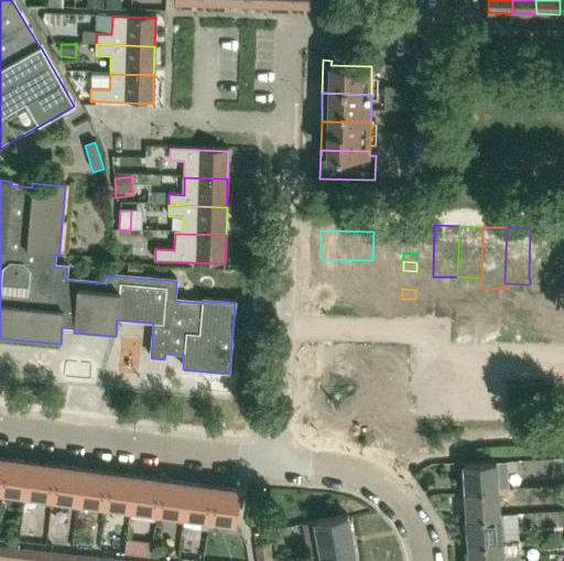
[(443,315),(443,324),(456,325),(456,316),(443,315)]
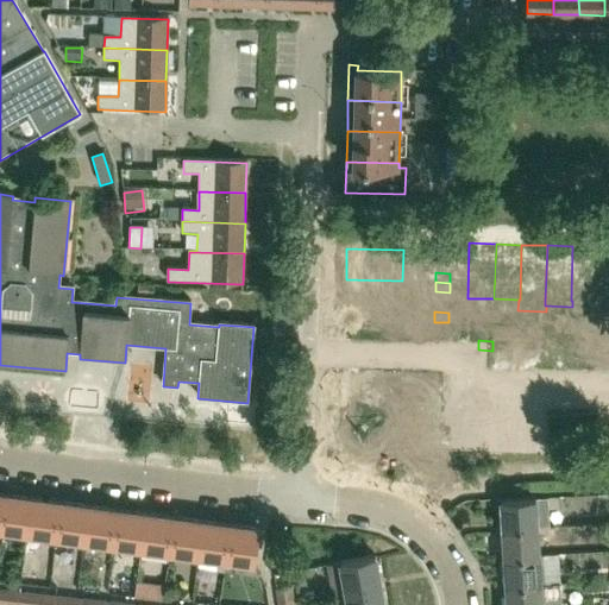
[(493,341),(493,351),(507,351),(507,341),(493,341)]
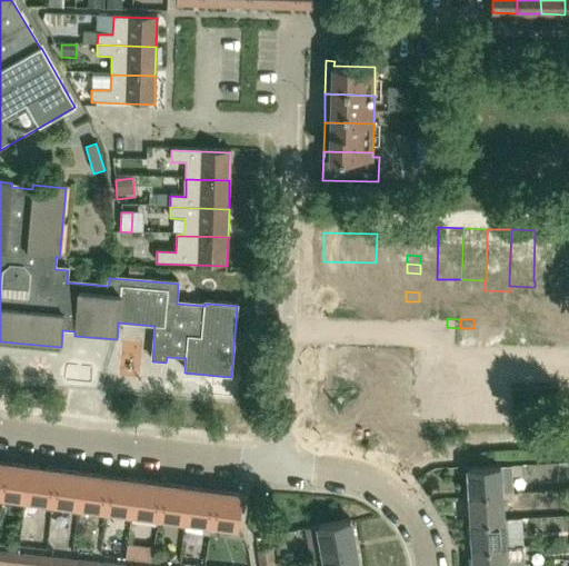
[(495,320),(495,329),(508,329),(508,320),(495,320)]
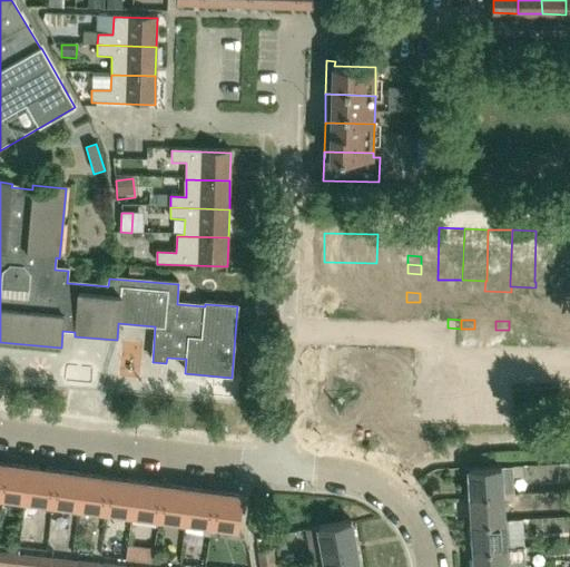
[(509,321),(509,330),(522,330),(522,321),(509,321)]
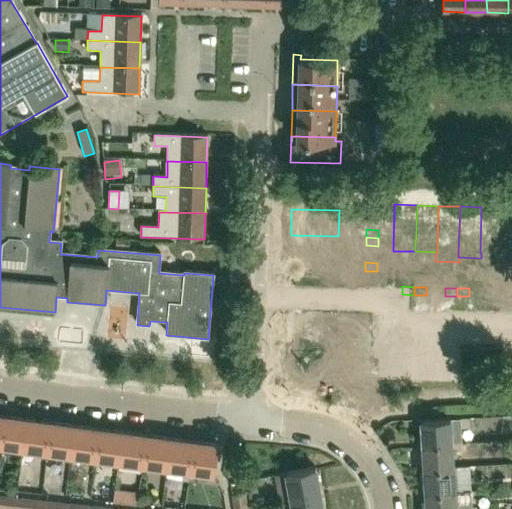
[(488,289),(488,297),(500,297),(500,289),(488,289)]
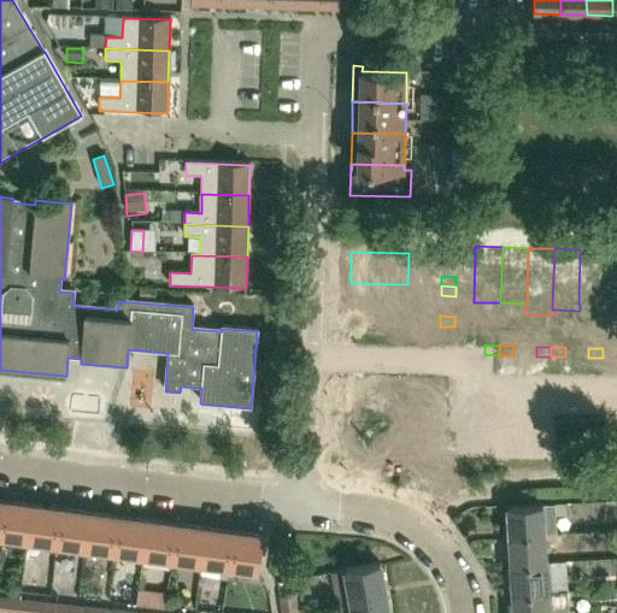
[(616,348),(603,348),(603,358),(616,358),(616,348)]
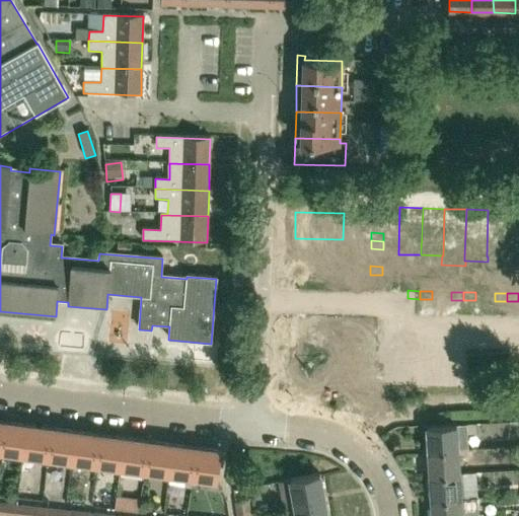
[(368,327),(368,336),(380,336),(380,327),(368,327)]
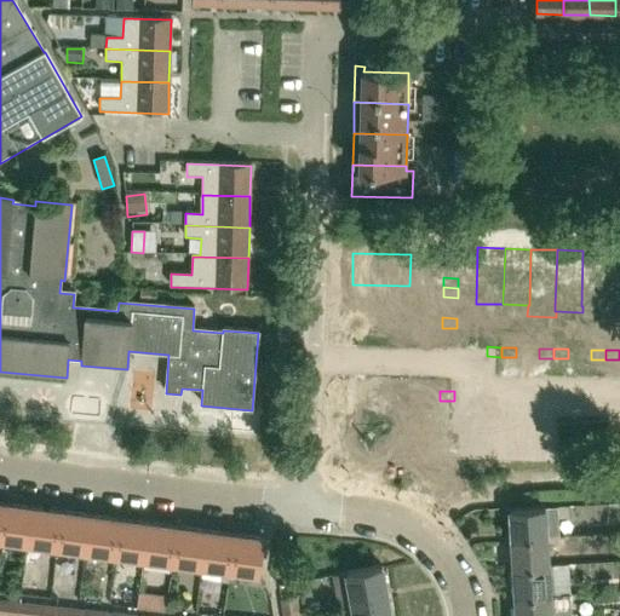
[(239,416),(235,431),(256,436),(258,422),(239,416)]
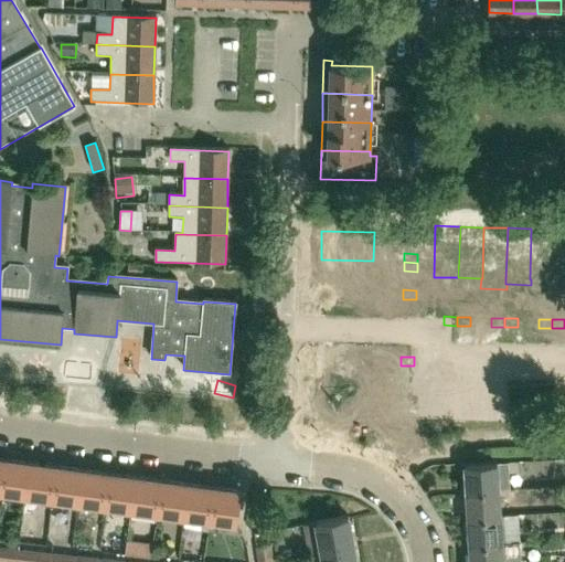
[(400,398),(400,406),(413,407),(413,399),(400,398)]
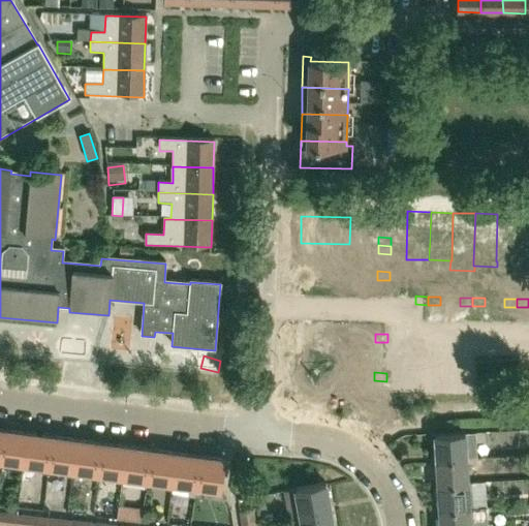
[(28,436),(3,432),(0,452),(0,462),(24,466),(28,436)]
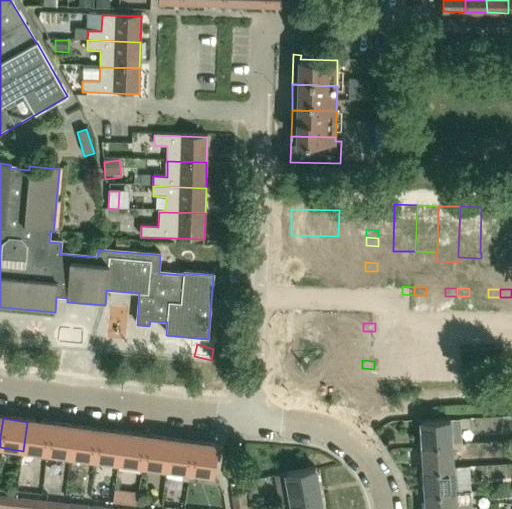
[(461,421),(420,423),(422,448),(451,446),(462,445),(461,421)]
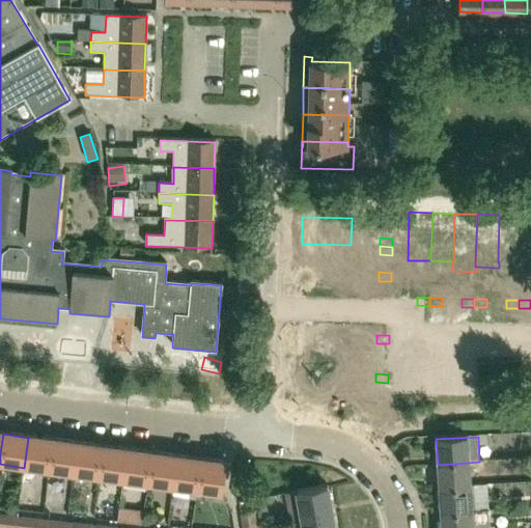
[(24,468),(49,471),(53,441),(28,438),(24,468)]
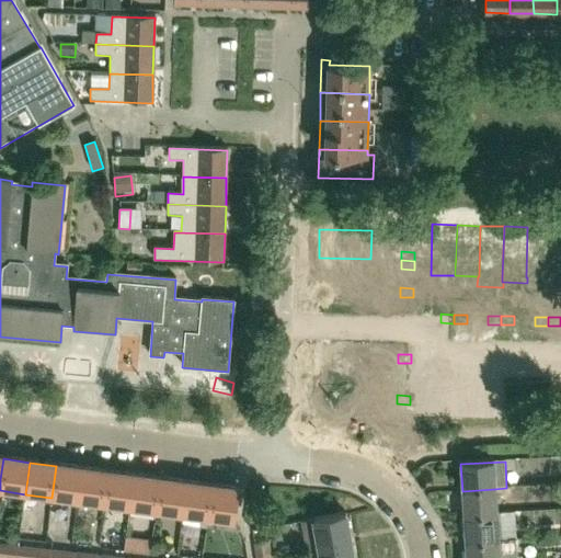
[(56,466),(52,498),(78,501),(82,469),(56,466)]
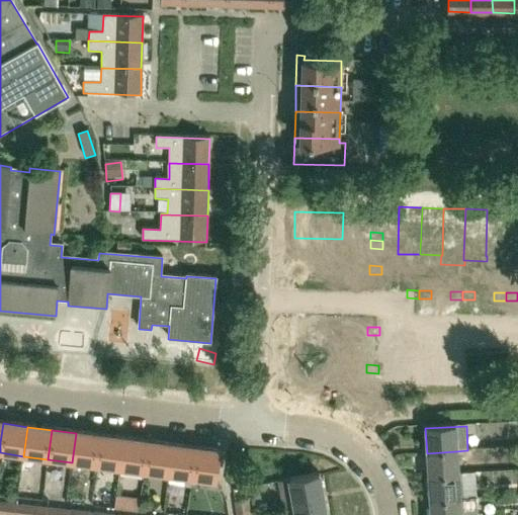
[(100,436),(76,433),(72,462),(96,465),(100,436)]
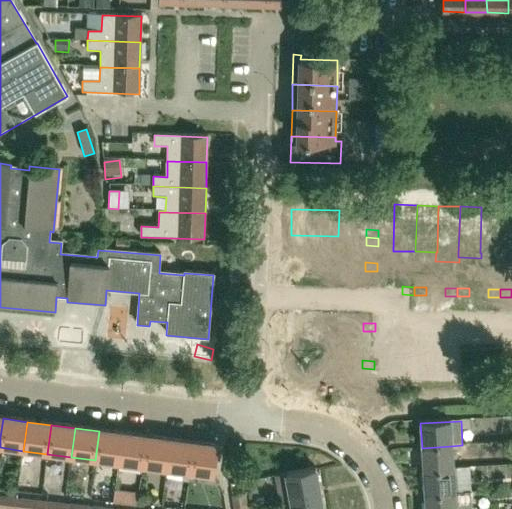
[(119,463),(123,434),(99,431),(95,460),(119,463)]
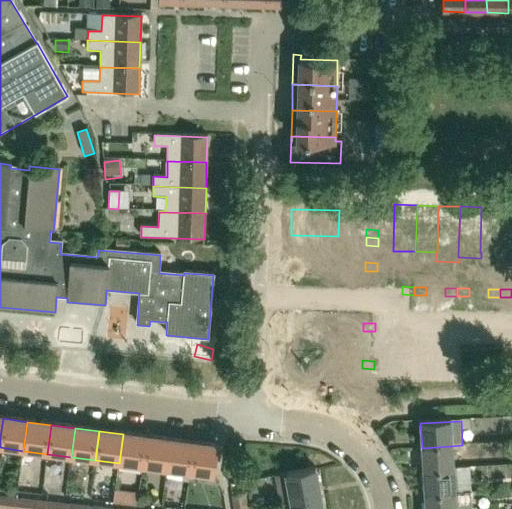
[(147,437),(123,434),(119,463),(143,466),(147,437)]
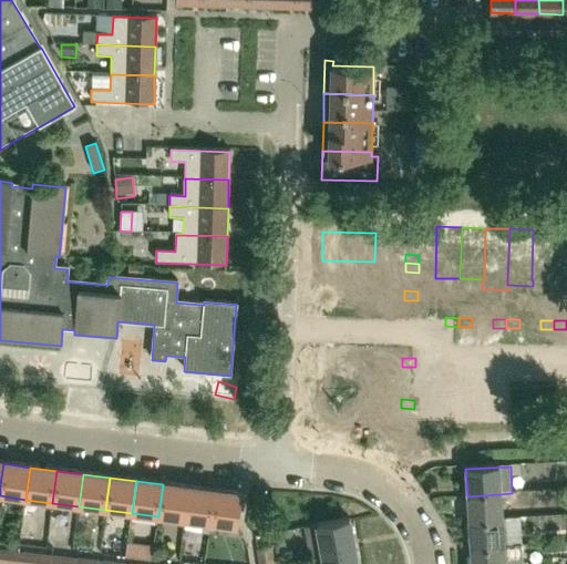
[(189,489),(163,484),(158,516),(185,521),(189,489)]
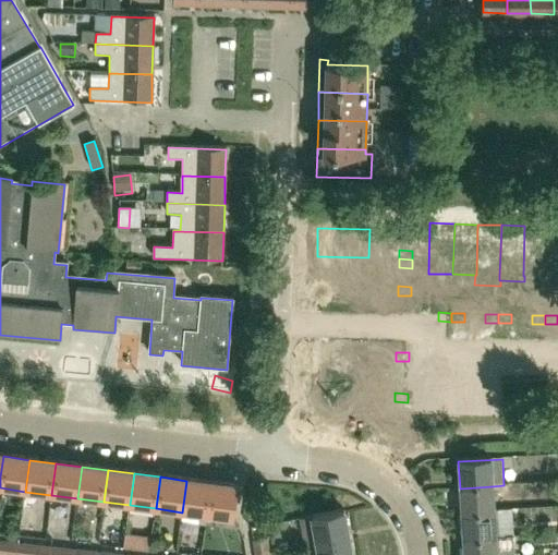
[(186,481),(182,513),(208,516),(213,484),(186,481)]
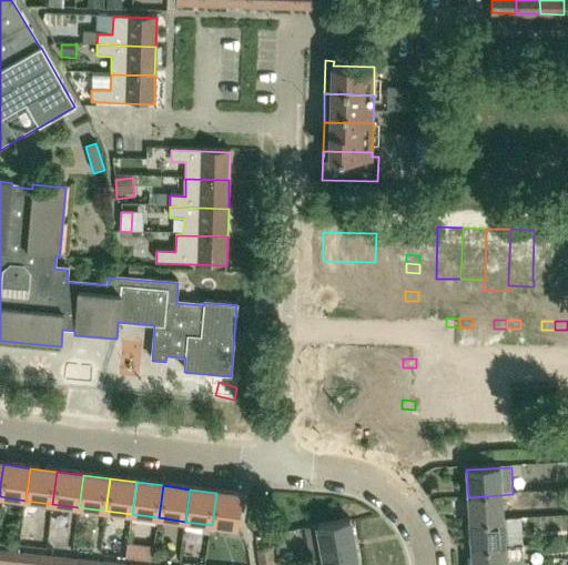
[(243,496),(216,493),(212,525),(239,528),(243,496)]
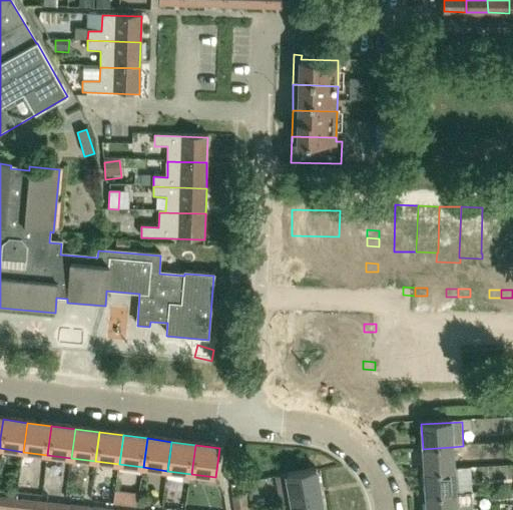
[(424,473),(453,471),(452,447),(423,449),(424,473)]
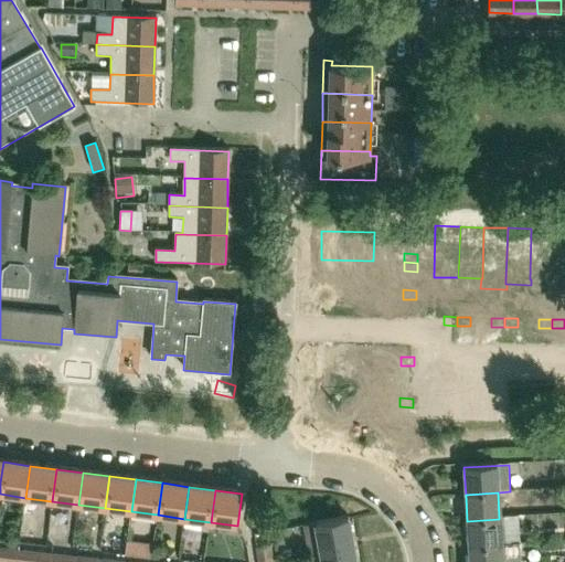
[(499,519),(467,521),(469,548),(501,545),(521,544),(519,518),(499,519)]
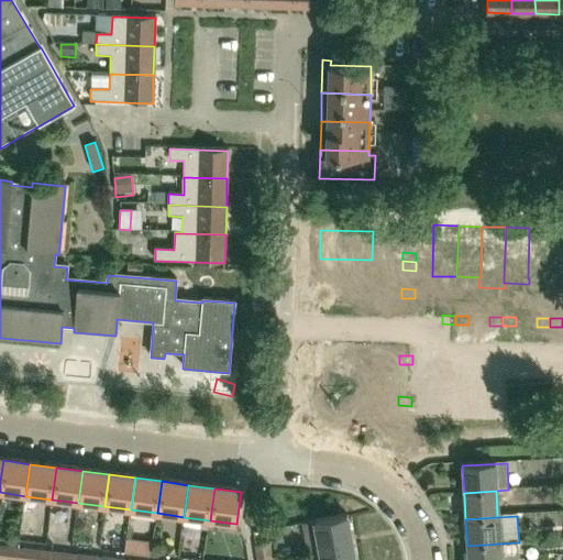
[(315,523),(319,549),(351,544),(346,517),(315,523)]
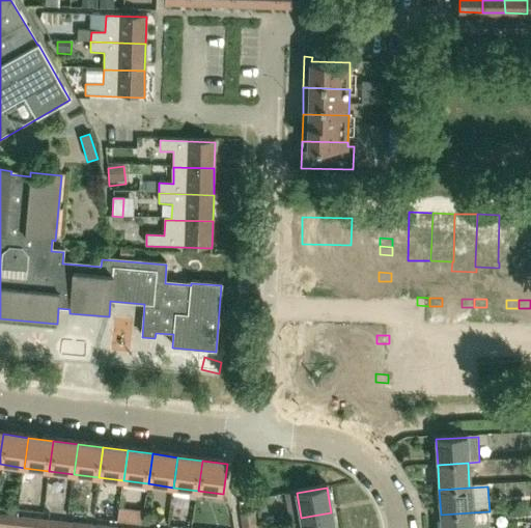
[(333,527),(331,512),(301,518),(303,527),(333,527)]
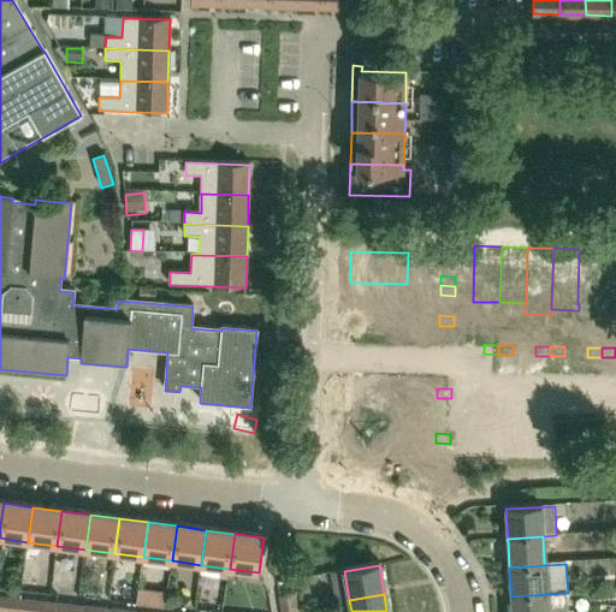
[(546,611),(546,594),(511,596),(511,611),(546,611)]
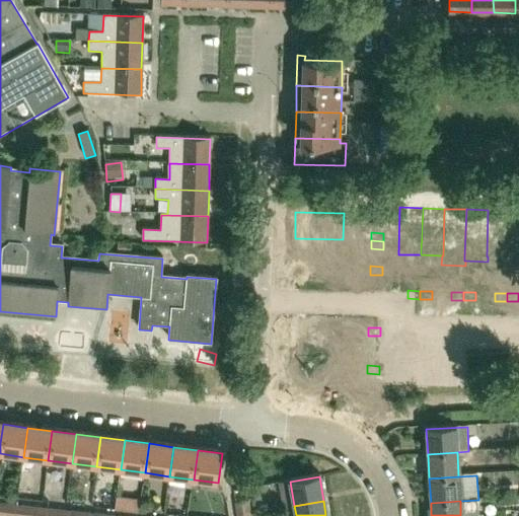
[(245,515),(250,514),(248,502),(234,505),(236,515),(245,515)]
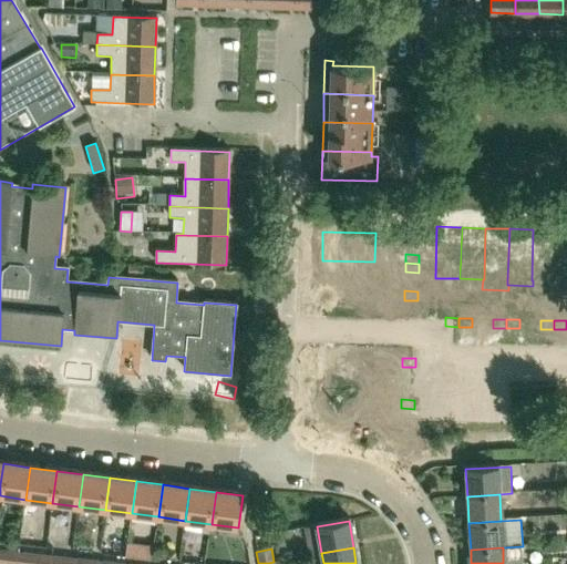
[(1,552),(0,559),(0,563),(13,563),(14,554),(1,552)]
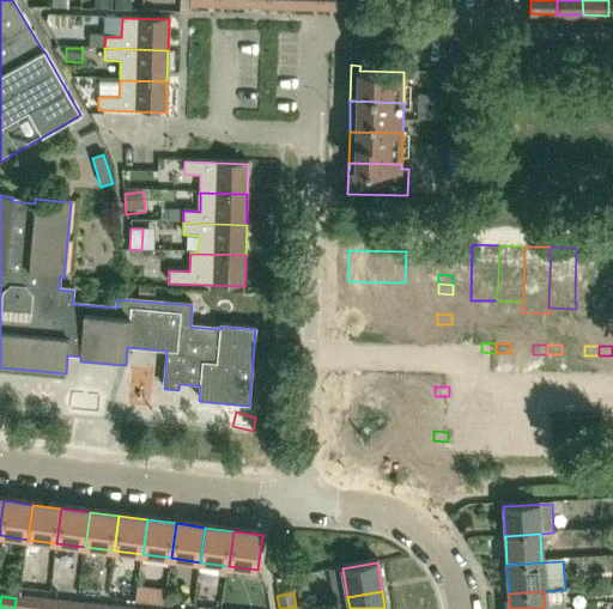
[(29,608),(30,600),(16,598),(14,608),(29,608)]
